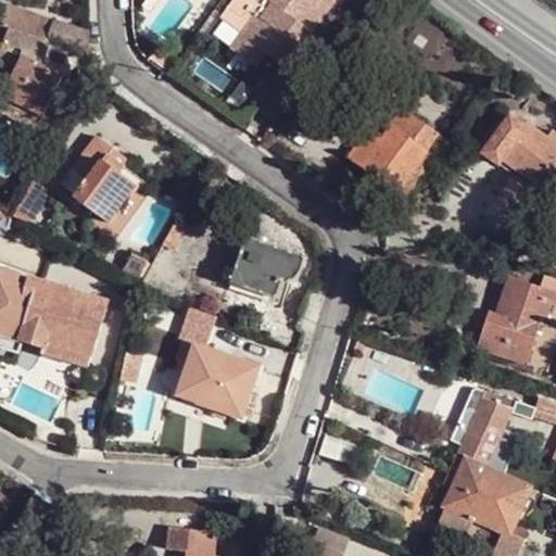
[(270,55),(287,67),(335,2),(332,0),(273,0),(275,1),(266,14),(262,11),(236,47),(258,63),(269,49),(274,52),(270,55)]
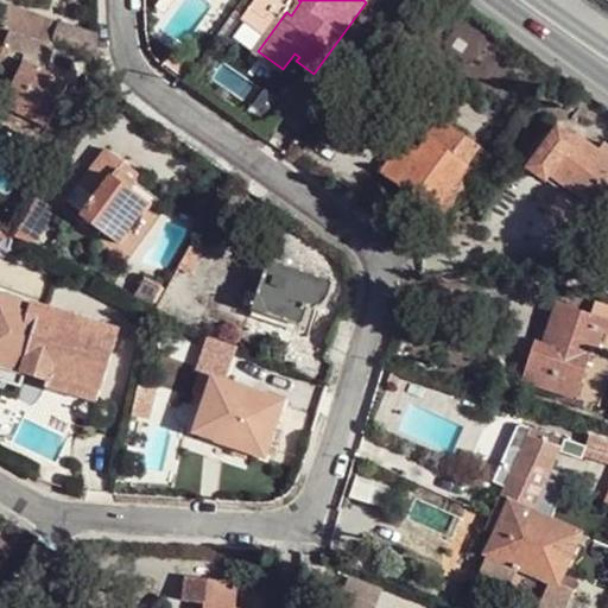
[(410,0),(425,11),(432,0),(410,0)]
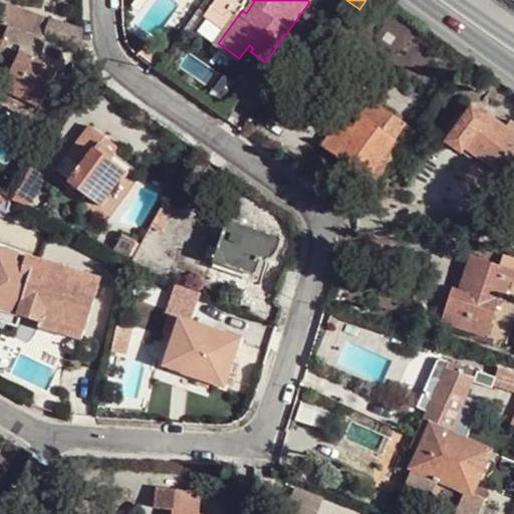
[(39,35),(44,36),(50,19),(38,15),(33,33),(39,35)]
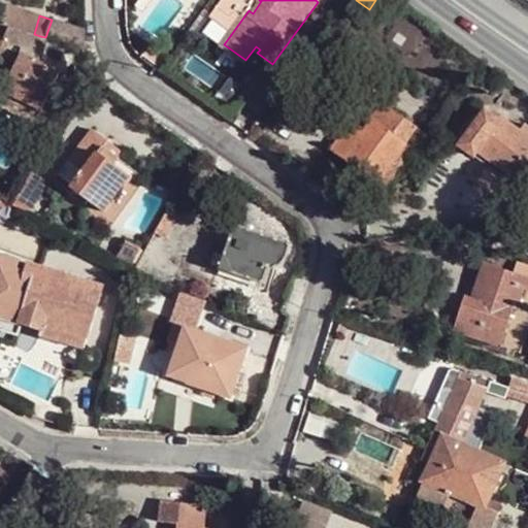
[(45,37),(87,50),(84,30),(52,20),(45,37)]
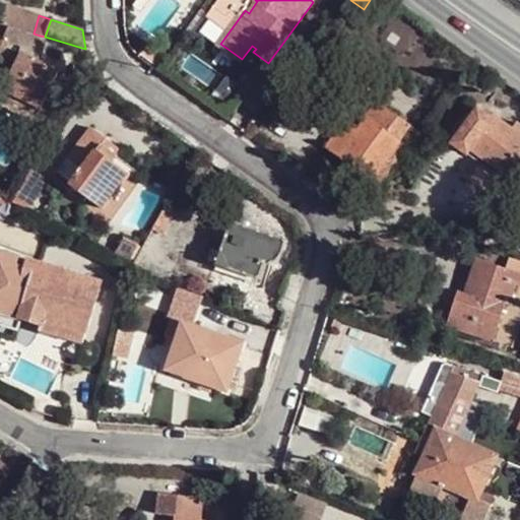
[(36,49),(40,36),(34,34),(10,25),(0,47),(0,53),(8,58),(15,43),(36,49)]
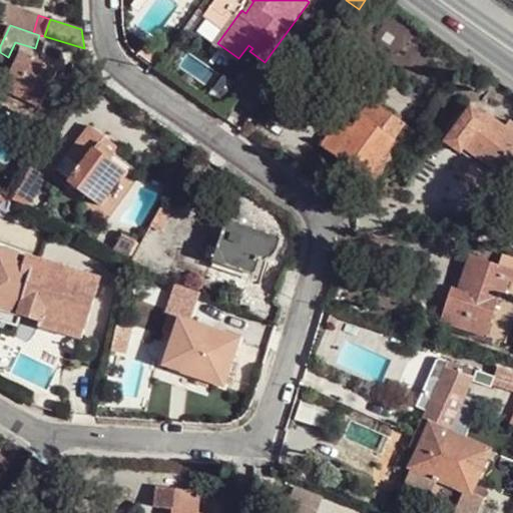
[(16,94),(39,105),(57,69),(21,51),(3,88),(16,94)]
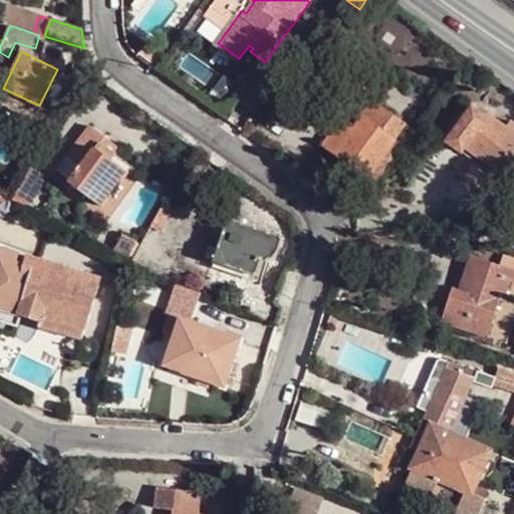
[(33,119),(39,105),(16,94),(9,107),(33,119)]
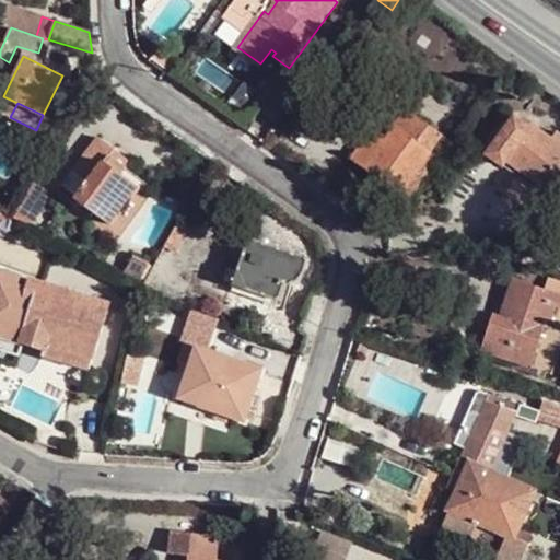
[(412,197),(440,159),(430,151),(442,136),(405,111),(386,137),(365,167),(401,194),(403,190),(412,197)]
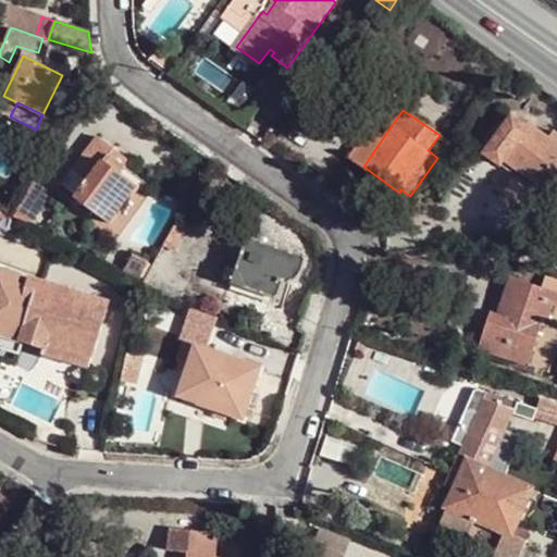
[(556,144),(549,138),(532,125),(529,127),(511,115),(483,153),(499,165),(505,159),(553,194),(556,187),(556,144)]
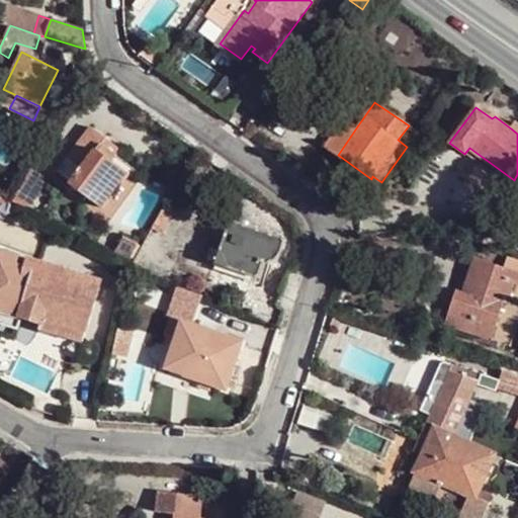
[(326,147),(338,155),(357,126),(347,118),(326,147)]
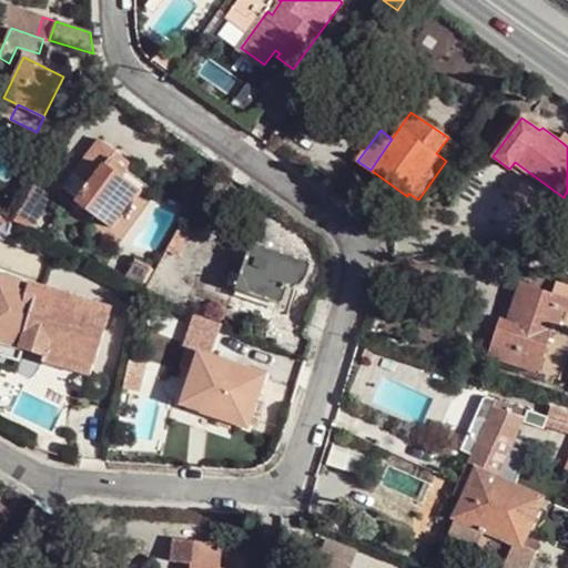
[(111,158),(115,151),(100,139),(73,172),(90,184),(78,203),(110,226),(121,213),(129,203),(140,188),(123,176),(129,171),(111,158)]
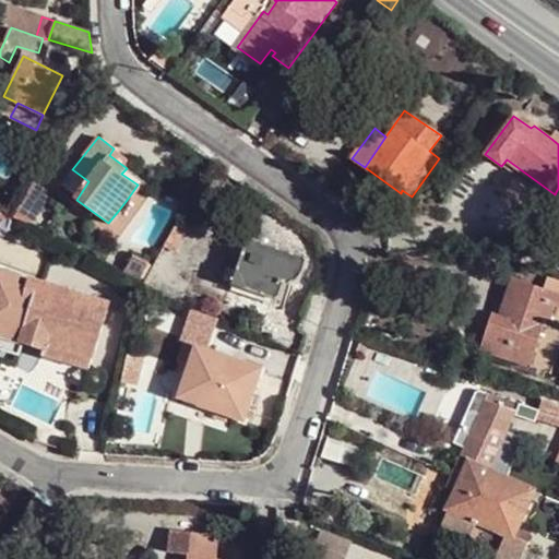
[(132,161),(114,149),(109,155),(127,168),(132,161)]
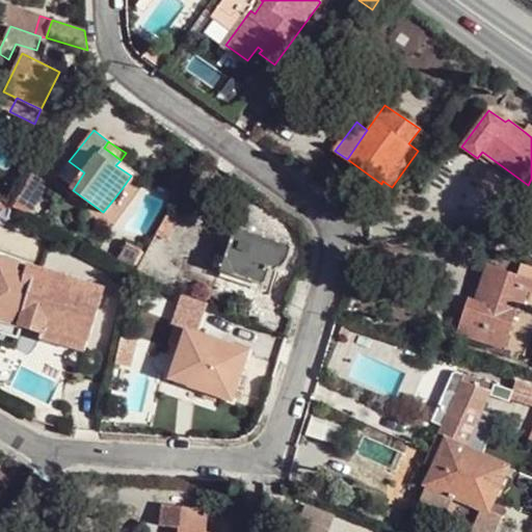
[(135,180),(131,176),(121,190),(125,194),(135,180)]
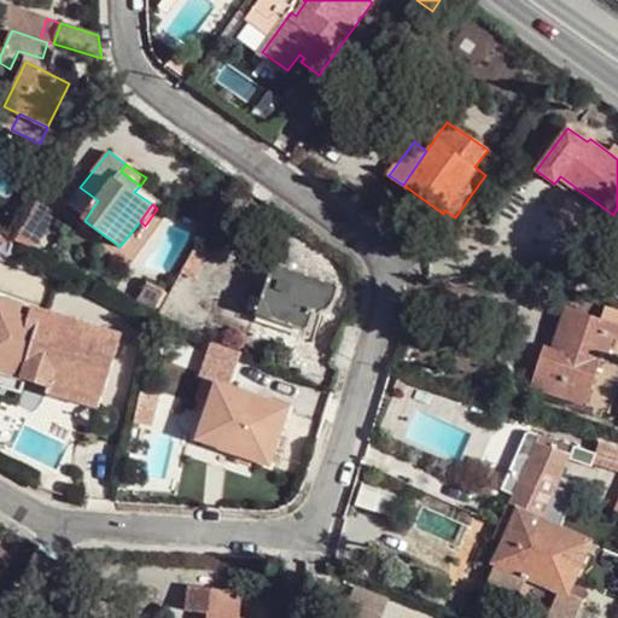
[(138,235),(132,232),(120,246),(126,250),(138,235)]
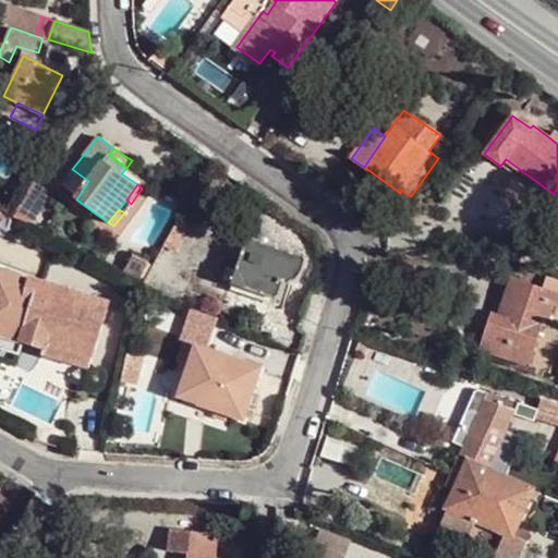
[(12,217),(0,210),(0,217),(16,227),(21,220),(12,217)]
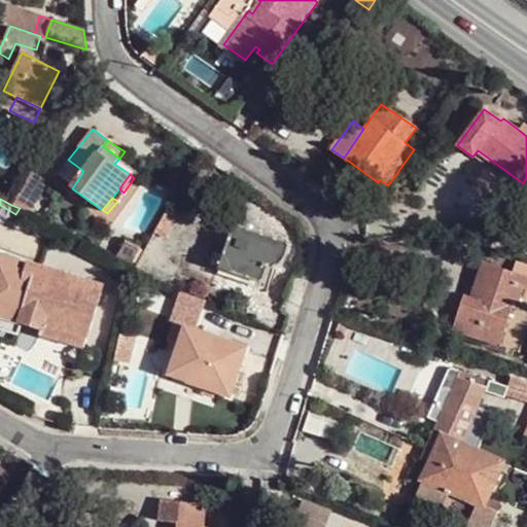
[(365,199),(358,209),(364,213),(372,203),(365,199)]
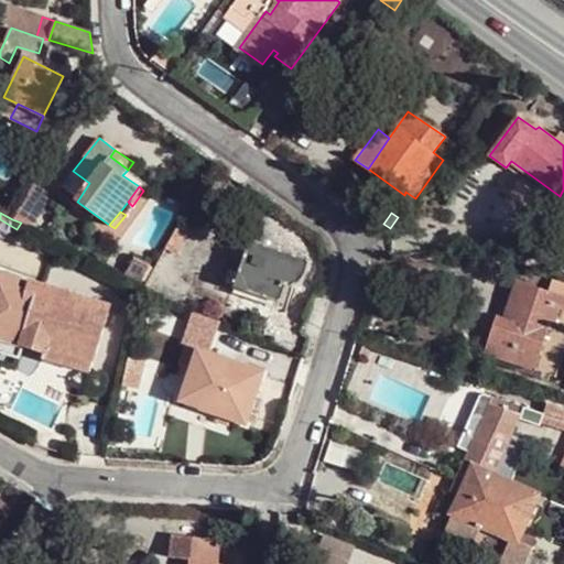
[(15,214),(12,219),(21,223),(23,217),(15,214)]
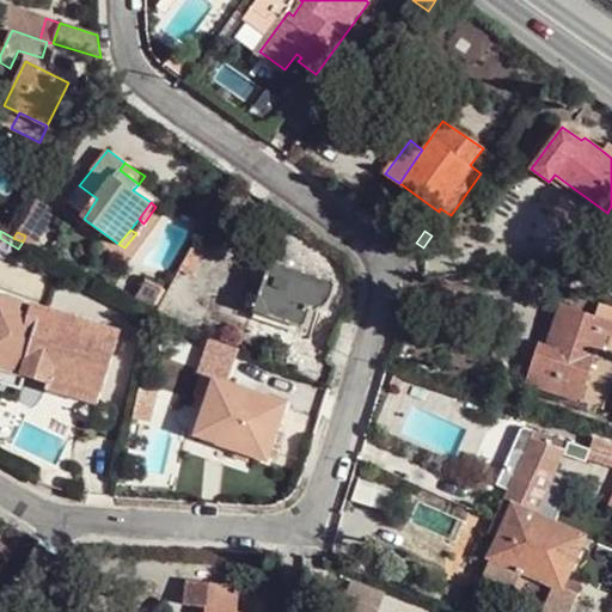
[(199,234),(179,269),(190,275),(210,240),(199,234)]
